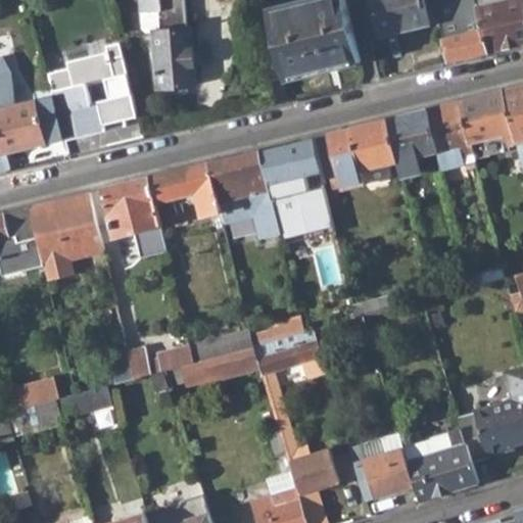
[(140,0),(142,18),(157,17),(158,37),(155,37),(159,92),(196,89),(192,33),(187,34),(185,1),(189,0),(140,0)]
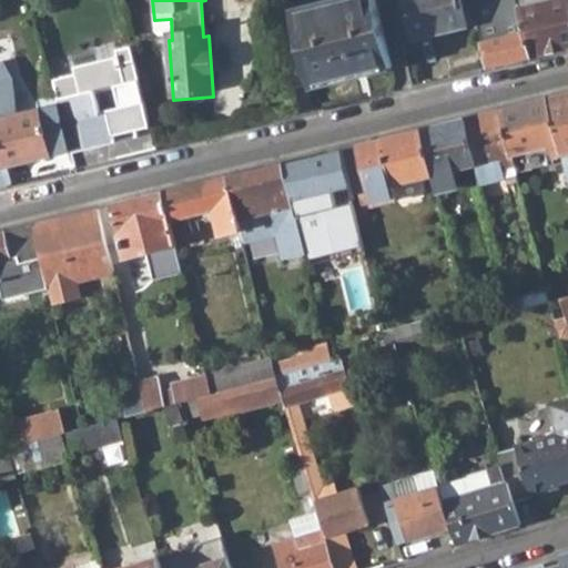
[(341,0),(291,12),(312,92),(394,71),(376,0),(341,0)]
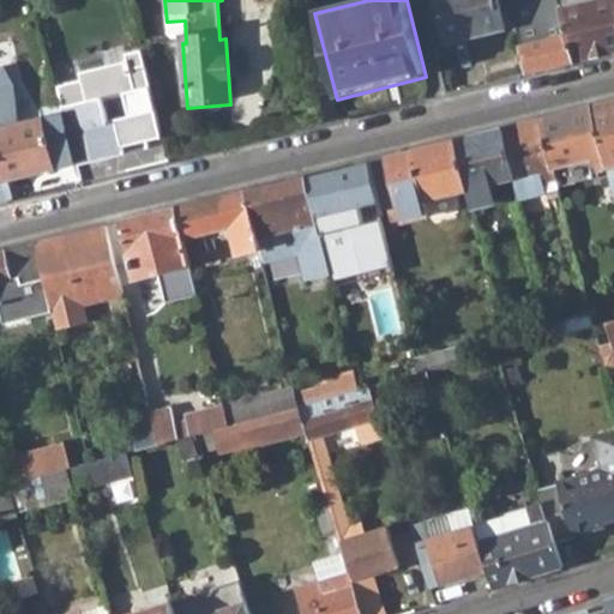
[(438,0),(449,40),(505,26),(498,0),(438,0)]
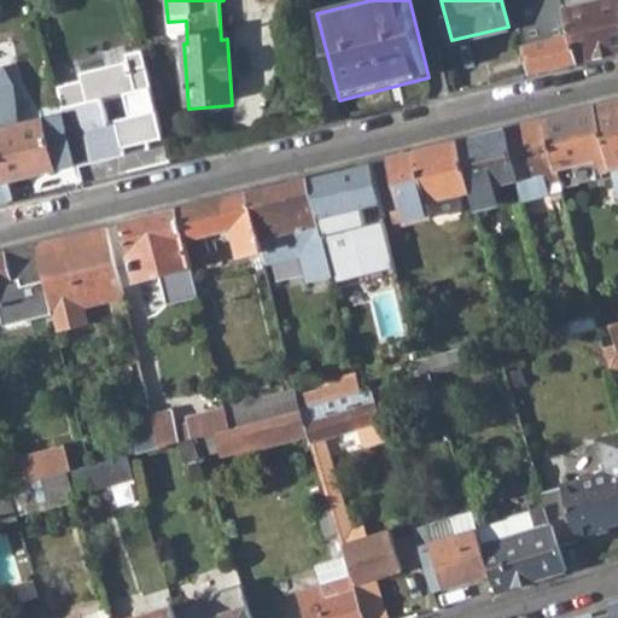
[(577,63),(565,11),(530,19),(526,4),(525,0),(514,0),(532,74),(577,63)]
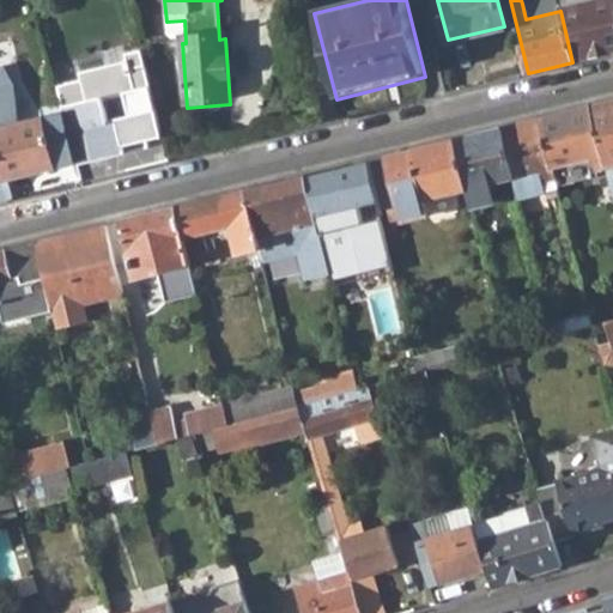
[(557,0),(538,0),(522,4),(526,19),(560,11),(559,7),(557,0)]
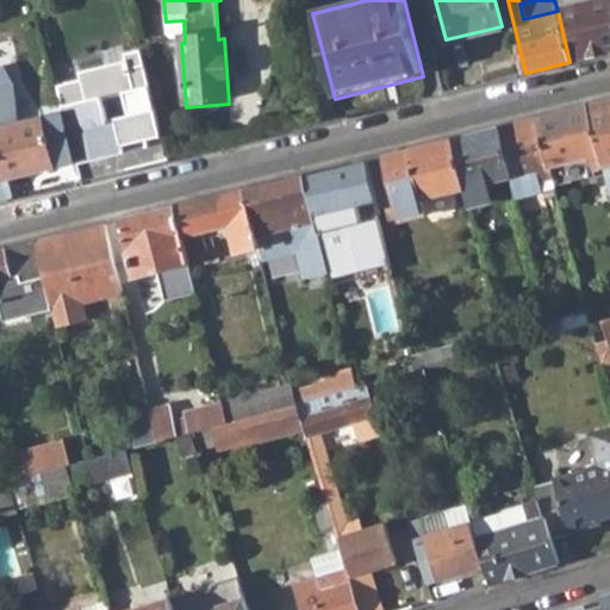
[(558,11),(570,62),(609,51),(609,0),(554,0),(556,7),(558,11)]
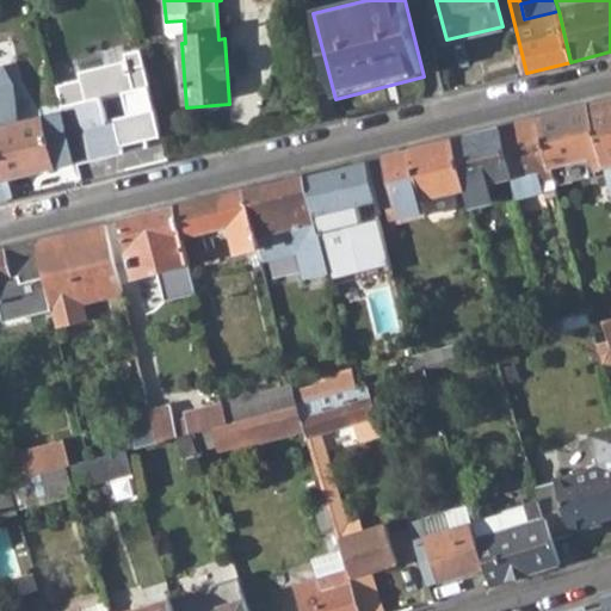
[(127,59),(76,71),(79,78),(55,84),(62,109),(76,164),(105,156),(105,155),(100,139),(111,136),(116,153),(148,146),(144,139),(161,135),(142,66),(129,68),(127,59)]
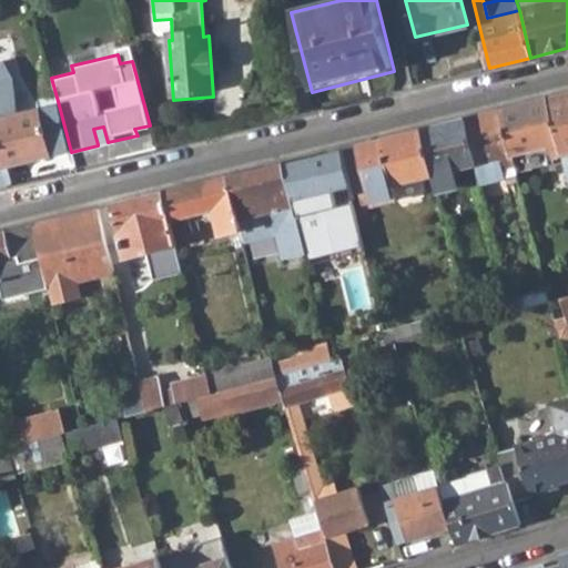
[(0,141),(3,155),(7,168),(71,152),(58,101),(9,113),(0,81),(0,141)]
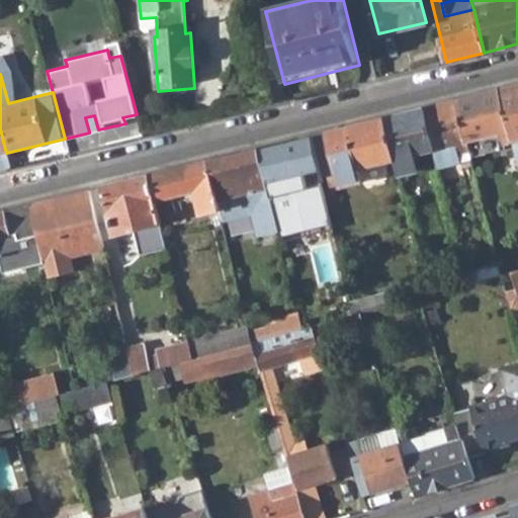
[(504,143),(513,141),(502,94),(501,89),(457,100),(467,140),(489,136),(502,132),(504,143)]
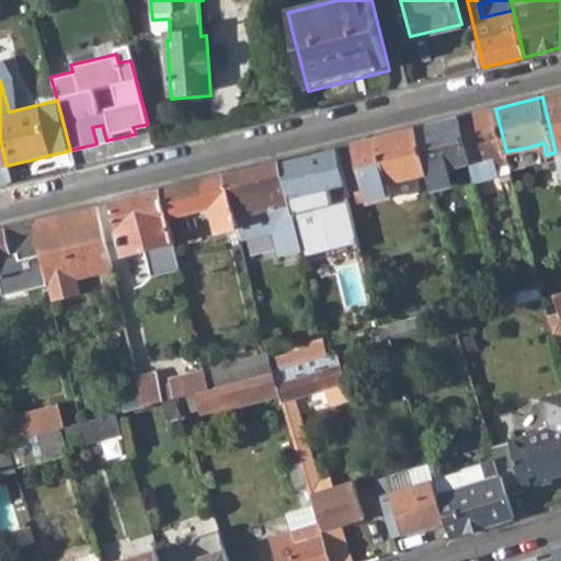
[(556,152),(560,175),(560,98),(544,102),(556,152)]
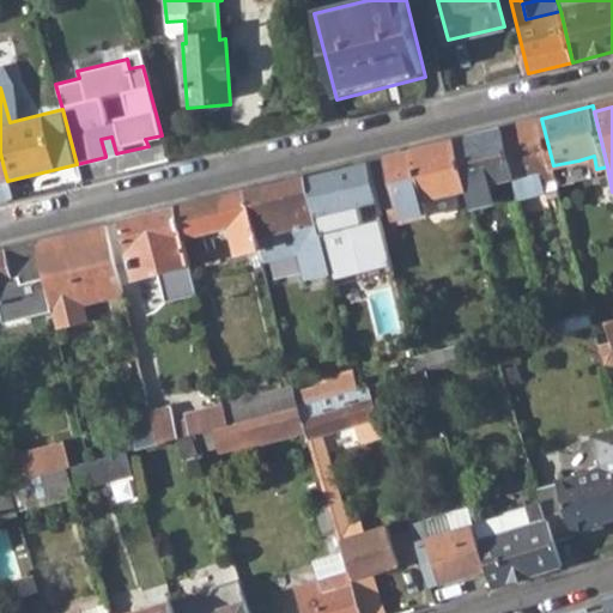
[(513,178),(517,199),(545,193),(542,184),(557,182),(553,165),(541,119),(499,128),(513,178)]
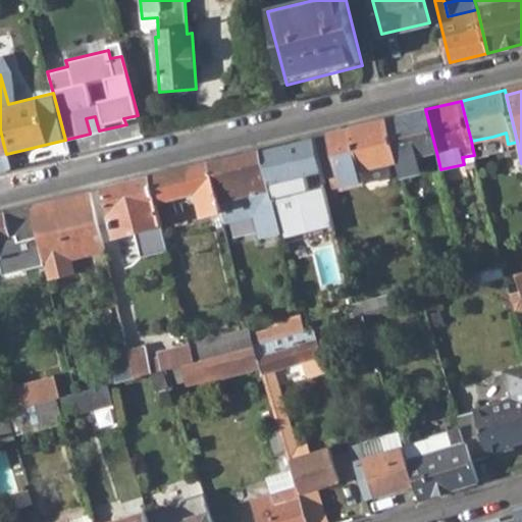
[(397,160),(401,178),(418,174),(415,158),(436,152),(425,109),(386,118),(397,160)]
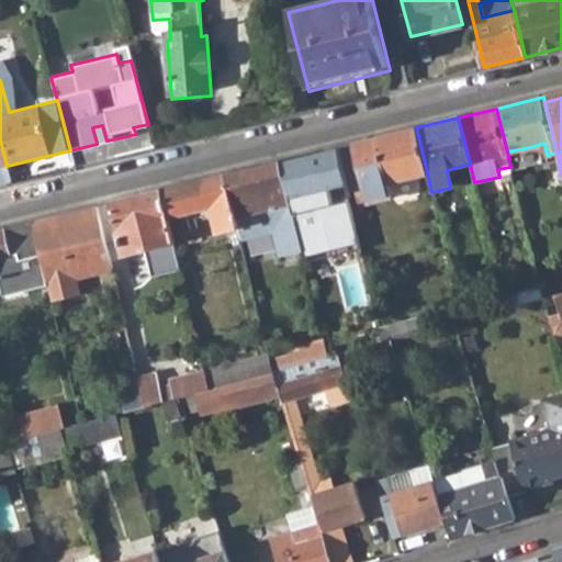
[(102,125),(92,127),(97,143),(107,141),(102,125)]
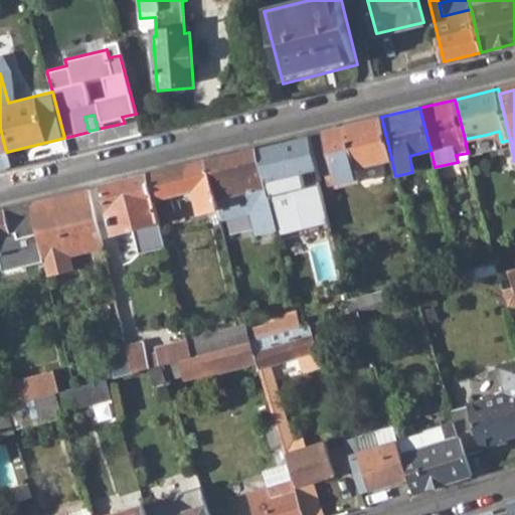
[(338,182),(339,185),(359,179),(356,168),(391,158),(381,117),(309,135),(319,180),(323,178),(322,176),(329,174),(332,184),(338,182)]
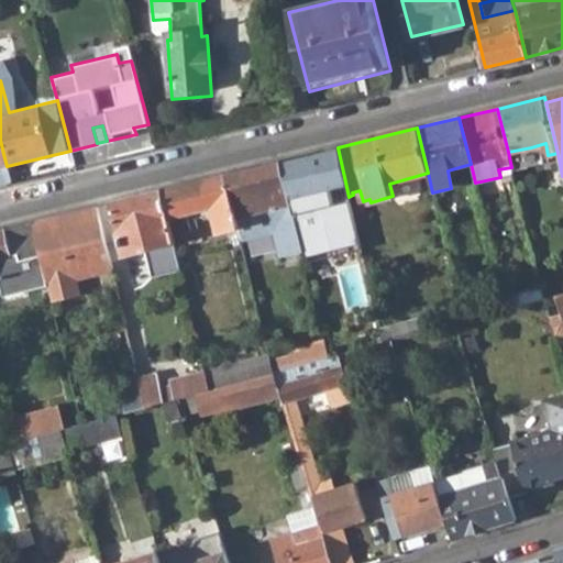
[(338,147),(283,161),(302,246),(306,262),(361,247),(349,197),(338,147)]
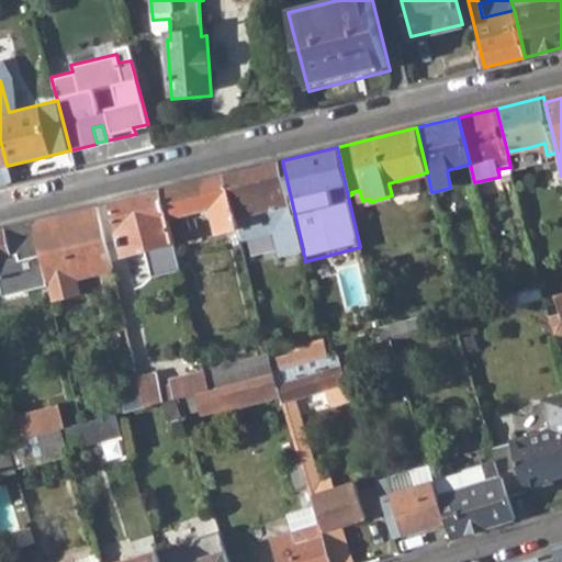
[(534,160),(530,147),(507,152),(510,167),(534,160)]
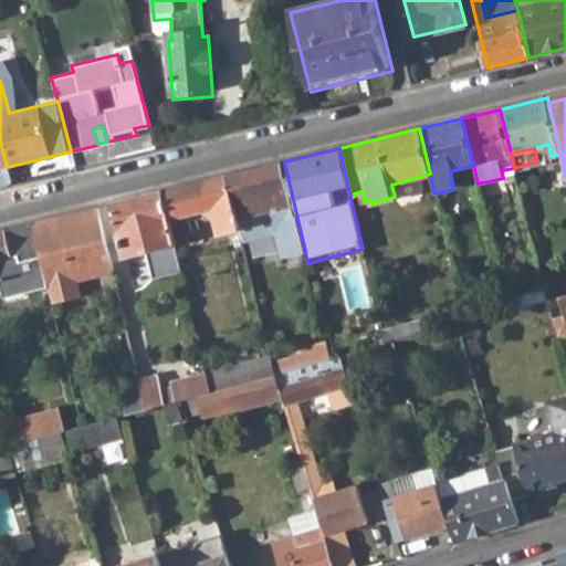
[(0,187),(11,185),(7,167),(3,155),(0,155),(0,187)]
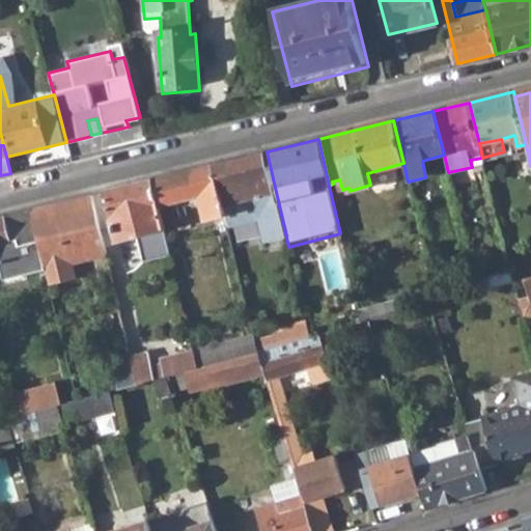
[(213,165),(222,203),(224,212),(226,220),(264,211),(271,235),(285,232),(267,151),(213,165)]
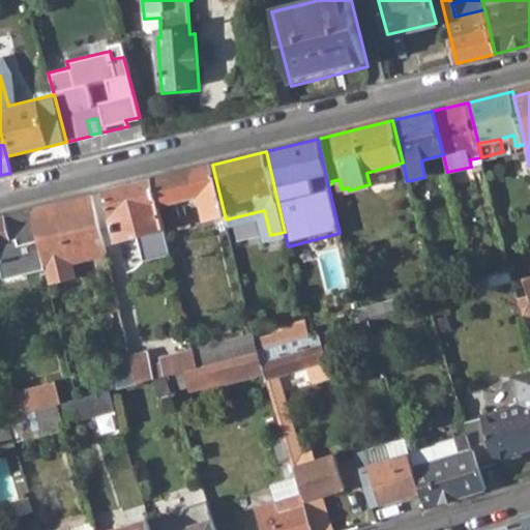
[(212,165),(150,179),(156,202),(162,224),(193,216),(199,240),(229,232),(226,219),(224,211),(222,203),(212,165)]
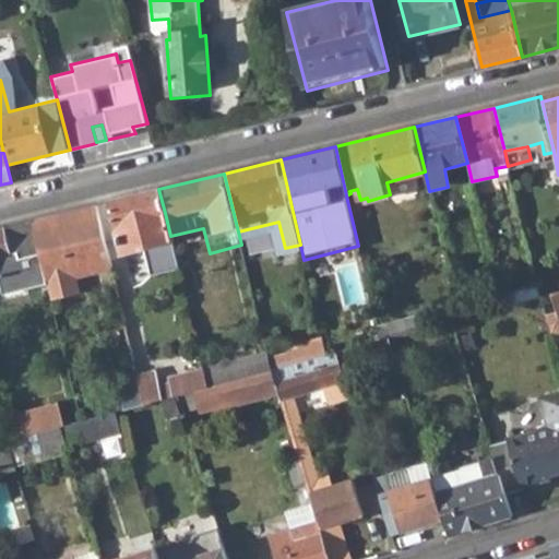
[(109,201),(122,251),(144,246),(152,275),(178,268),(170,236),(165,213),(158,189),(109,201)]
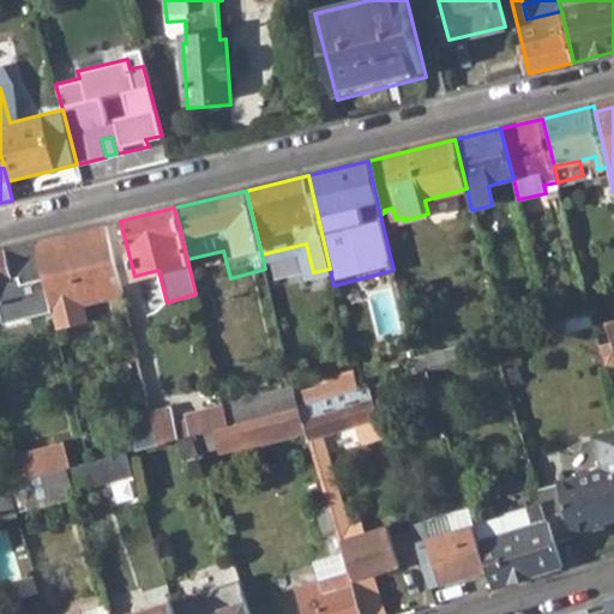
[(44,280),(54,312),(58,329),(90,321),(85,304),(125,294),(107,224),(35,241),(44,280)]
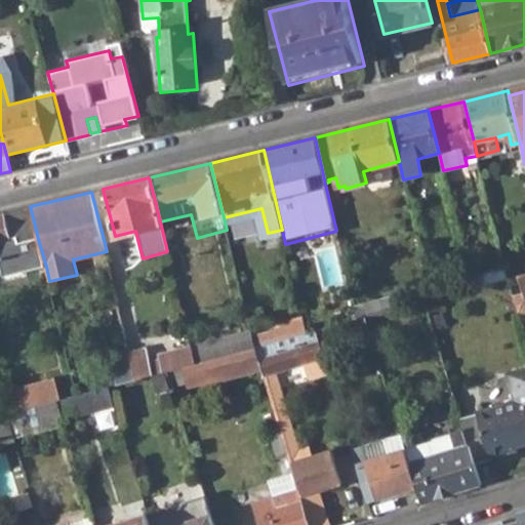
[(30,206),(0,213),(0,261),(1,263),(4,277),(46,267),(38,239),(30,206)]
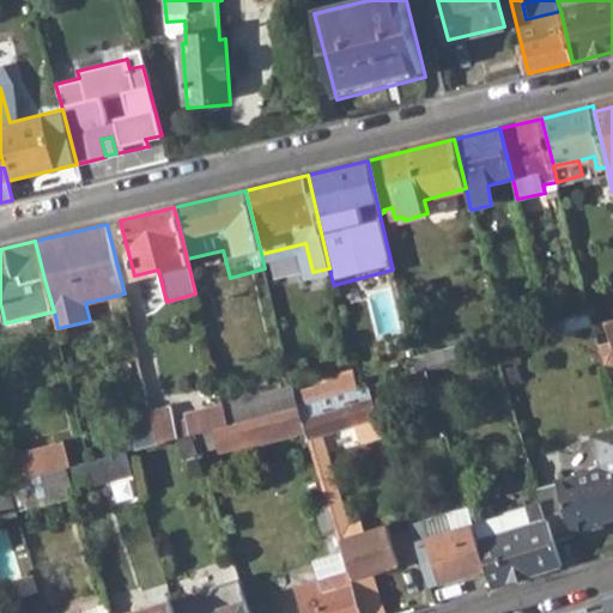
[(612,320),(607,322),(612,341),(599,346),(605,366),(612,363),(612,320)]
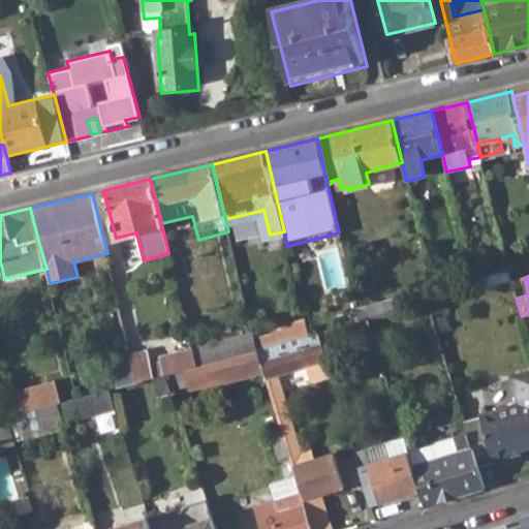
[(356,311),(359,321),(367,319),(386,314),(382,301),(356,307),(356,311)]
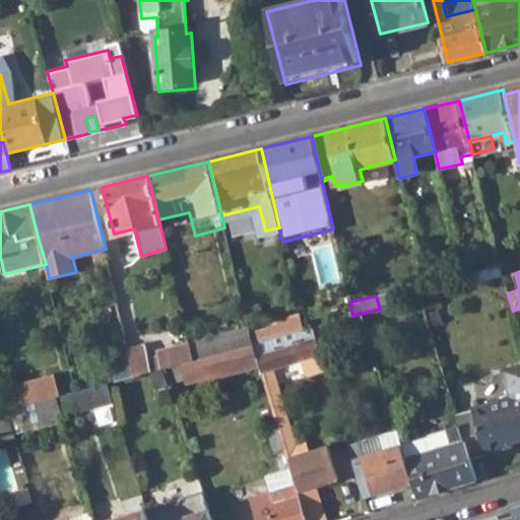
[(301,318),(303,329),(311,327),(352,316),(350,306),(301,318)]
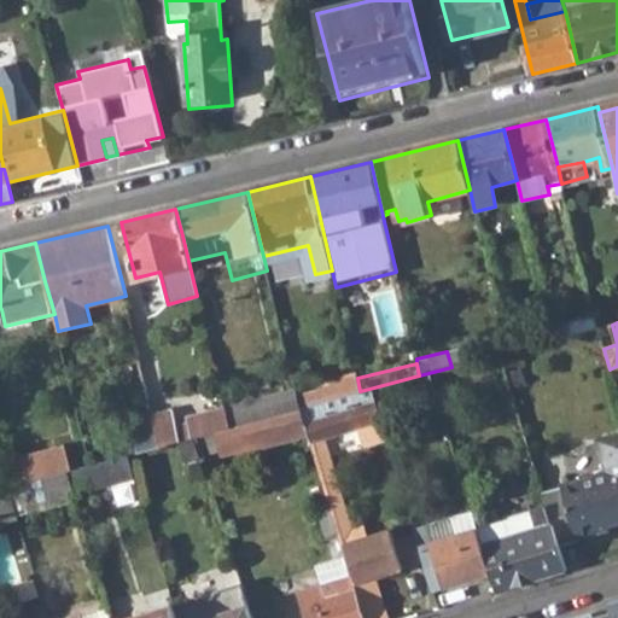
[(256,397),(262,418),(301,407),(296,386),(256,397)]
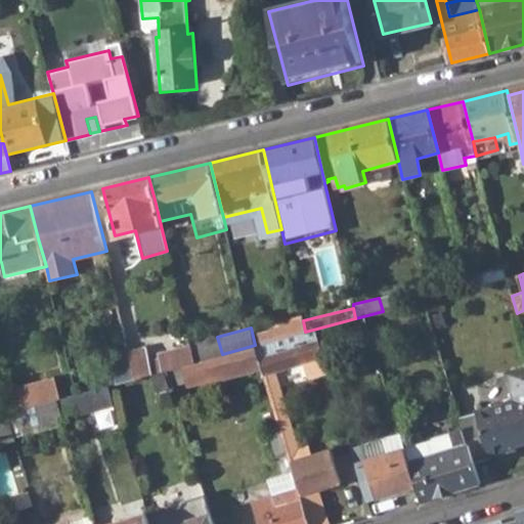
[(329,523),(319,492),(340,486),(332,463),(330,451),(311,457),(309,448),(298,451),(273,368),(298,362),(304,380),(326,375),(313,330),(305,332),(255,345),(261,365),(277,421),(286,450),(292,470),(297,485),(300,496),(308,523),(329,523)]
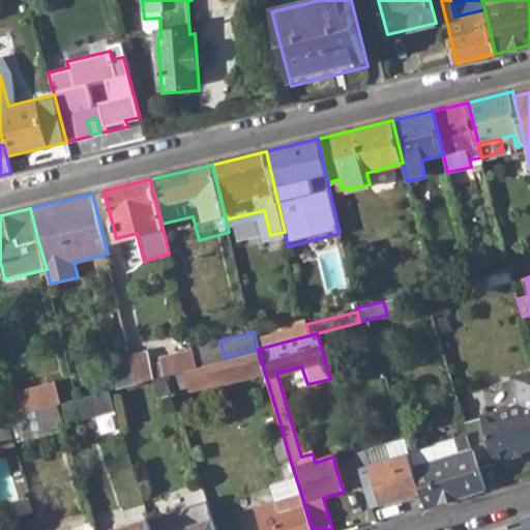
[(130,354),(137,382),(166,374),(182,370),(198,365),(193,347),(164,355),(165,360),(152,363),(149,348),(130,354)]
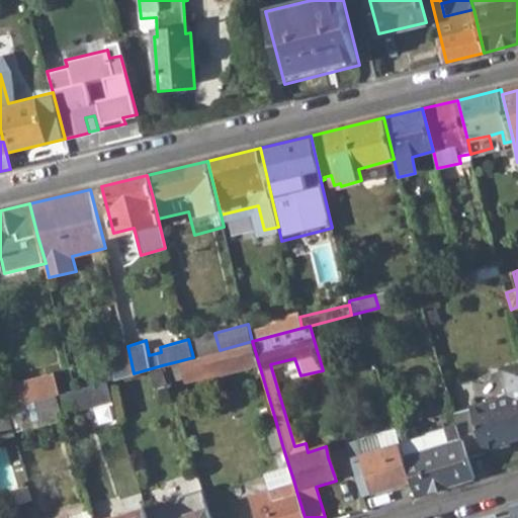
[(223,369),(258,361),(252,341),(220,350),(193,357),(178,361),(183,377),(199,373),(201,376),(212,372),(214,377),(225,375),(223,369)]
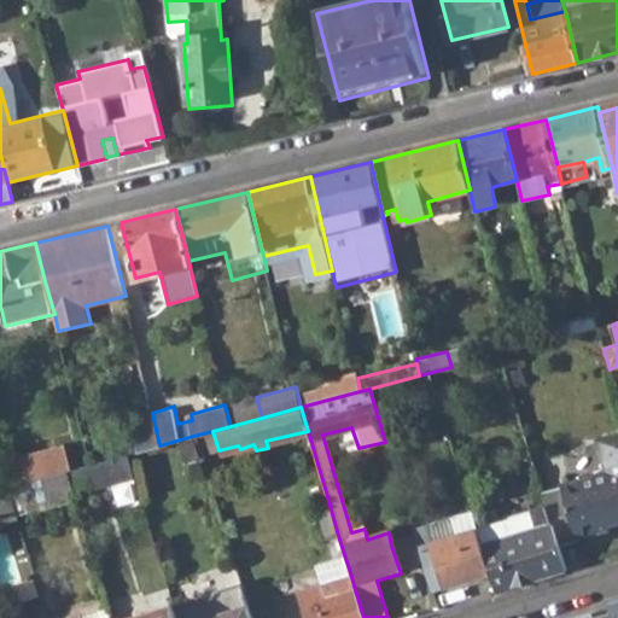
[(133,418),(141,450),(159,445),(152,413),(133,418)]
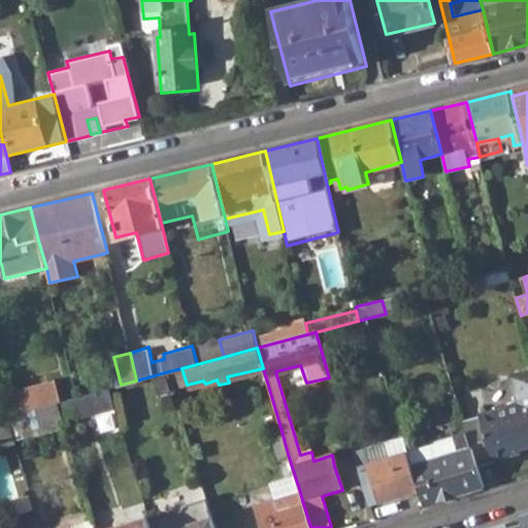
[(466,431),(477,466),(492,461),(493,464),(495,463),(494,460),(521,452),(520,447),(527,443),(527,370),(509,376),(518,403),(464,422),(466,431)]
